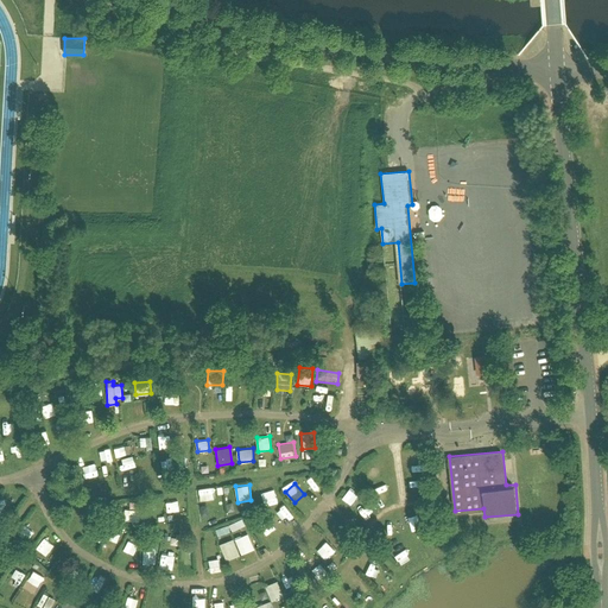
[(214,487),(200,488),(201,498),(215,496),(214,487)]
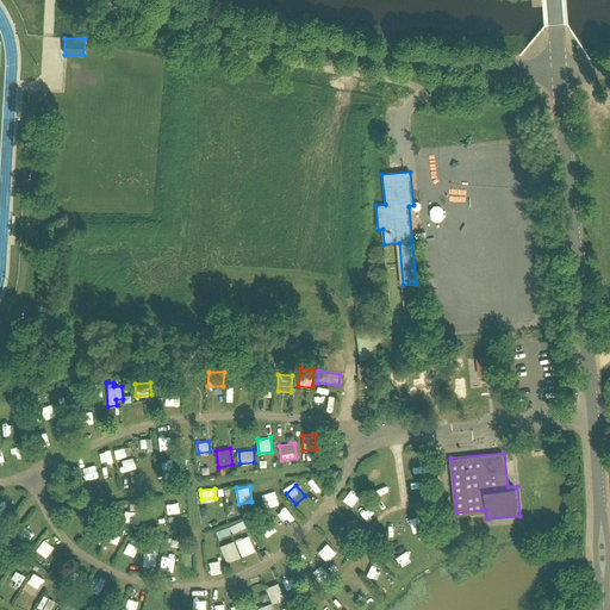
[(167,504),(168,515),(181,512),(179,502),(167,504)]
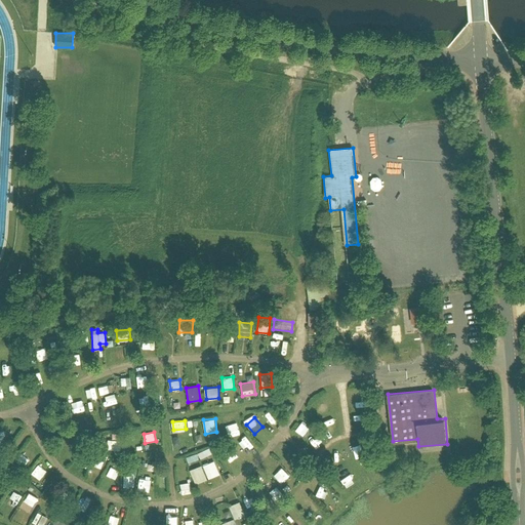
[(235,446),(247,440),(245,435),(233,441),(235,446)]
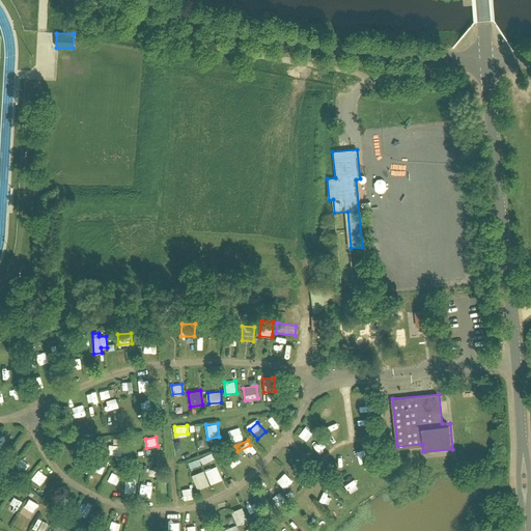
[(121,455),(121,445),(108,445),(108,455),(121,455)]
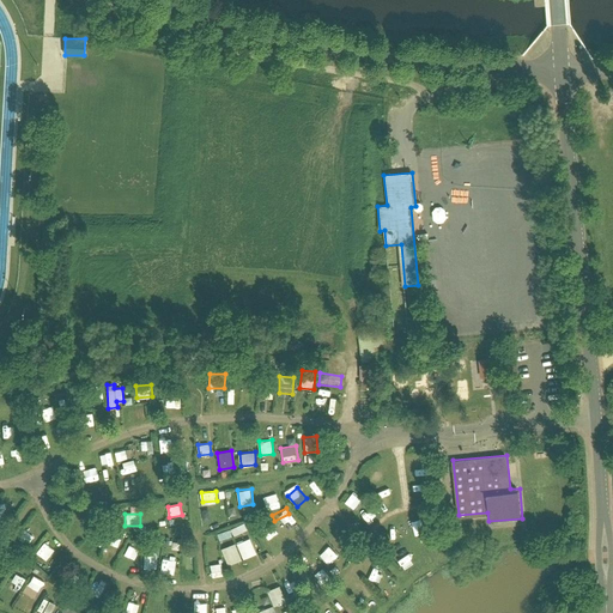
[(220,542),(248,529),(244,522),(217,535),(220,542)]
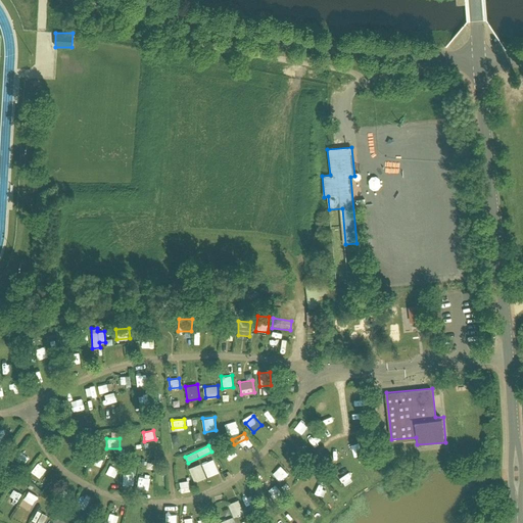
[(202,462),(206,477),(218,474),(215,459),(202,462)]
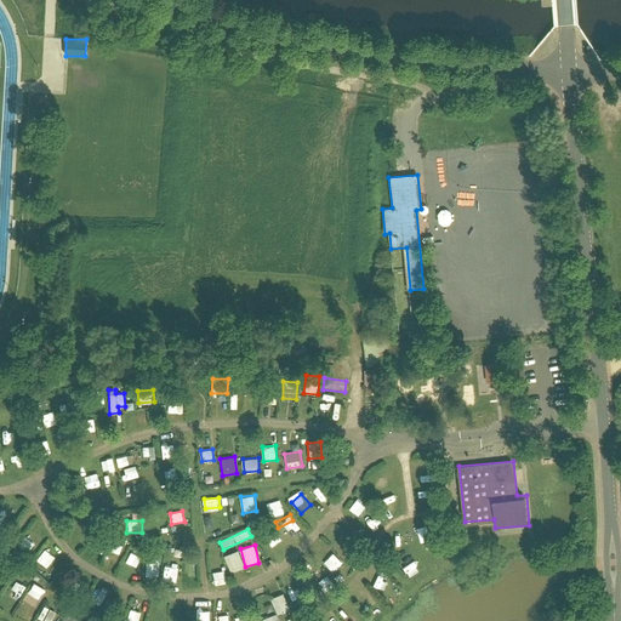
[(118,564),(126,553),(115,546),(107,557),(118,564)]
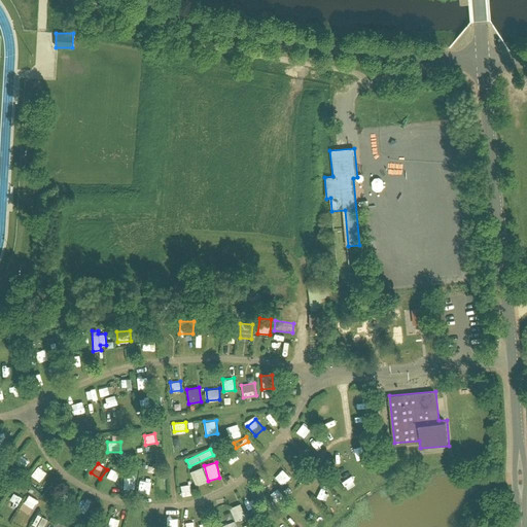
[(202,466),(190,471),(196,487),(208,482),(202,466)]
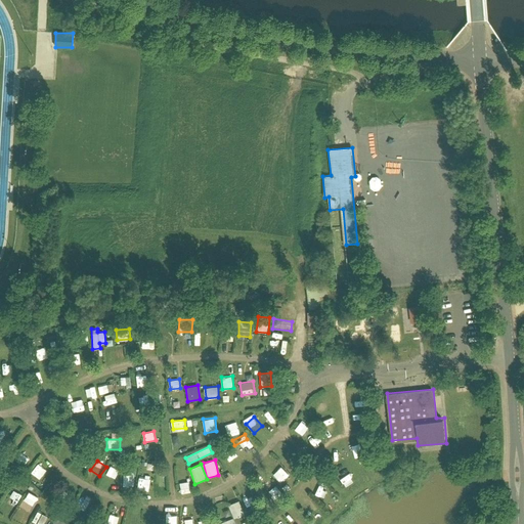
[(38,465),(31,474),(40,480),(47,471),(38,465)]
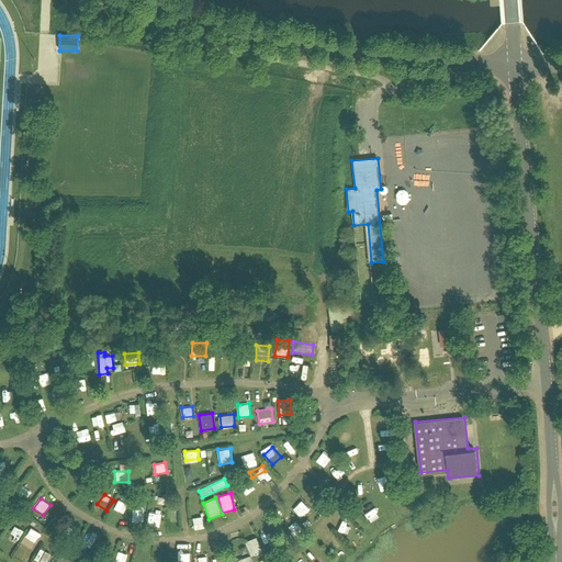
[(303,501),(293,506),(300,517),(310,510),(303,501)]
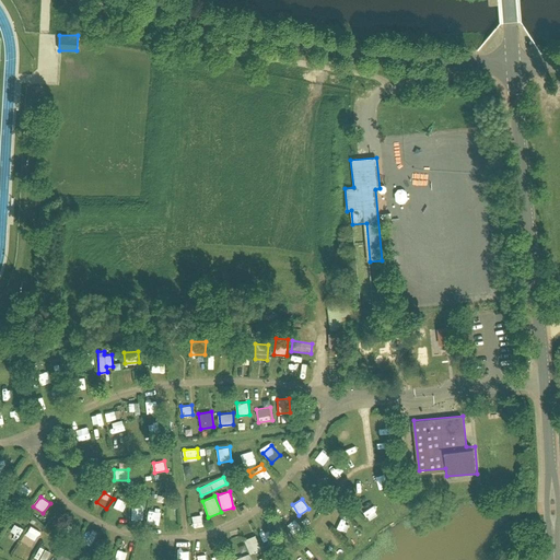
[(131,521),(143,521),(143,508),(131,508),(131,521)]
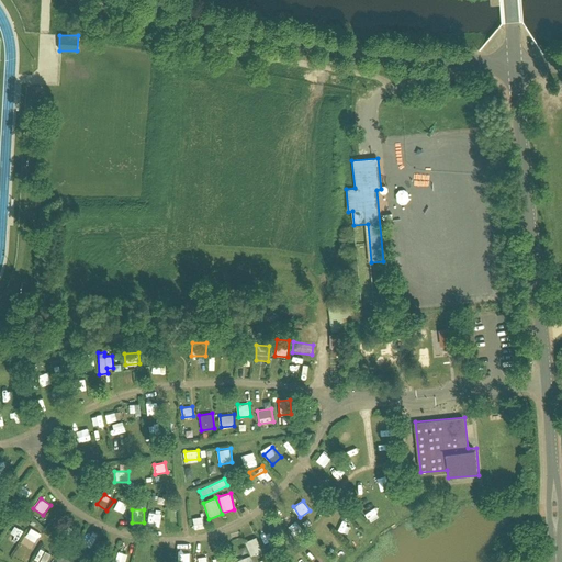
[(159,528),(161,513),(149,512),(147,526),(159,528)]
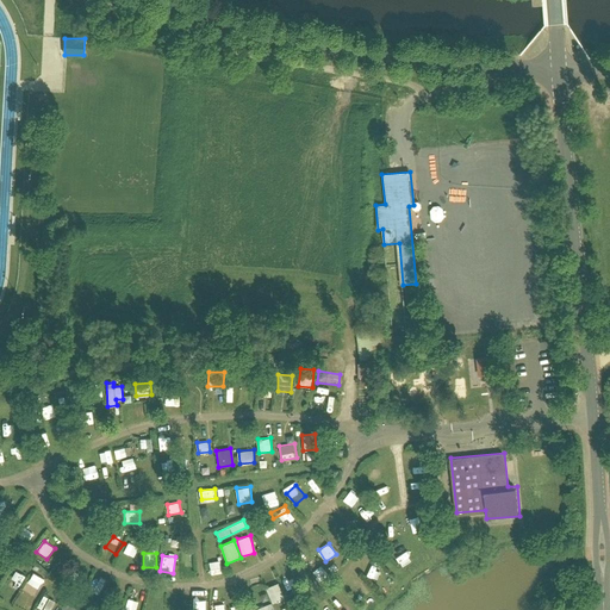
[(32,576),(27,586),(39,591),(44,582),(32,576)]
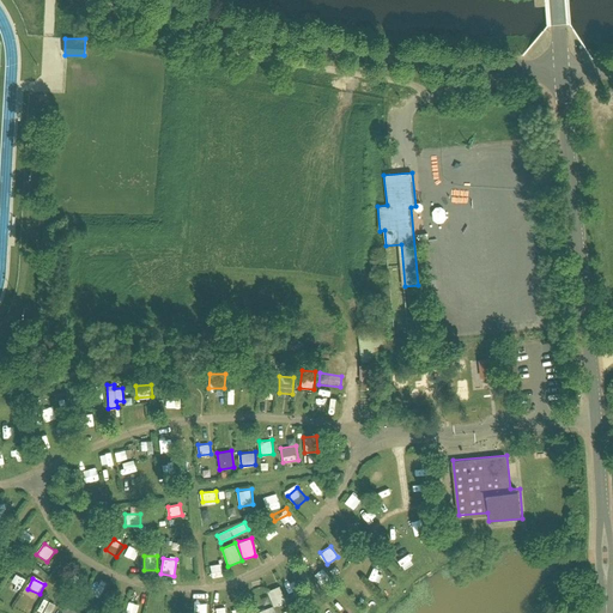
[(272,606),(285,602),(280,587),(268,590),(272,606)]
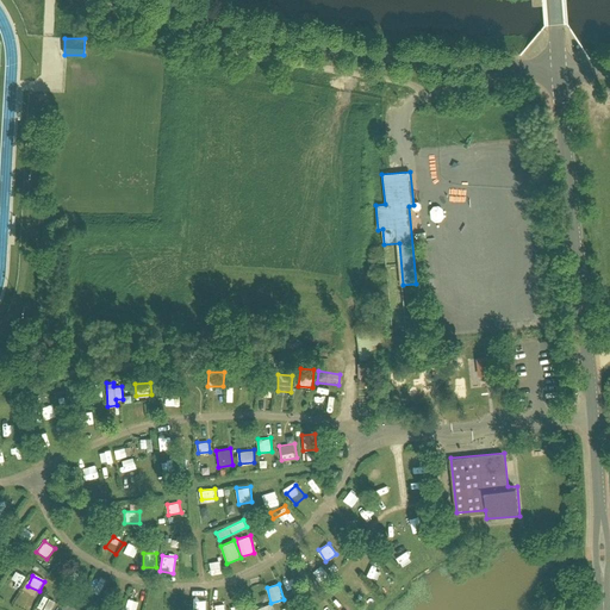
[(42,598),(37,609),(51,609),(54,603),(42,598)]
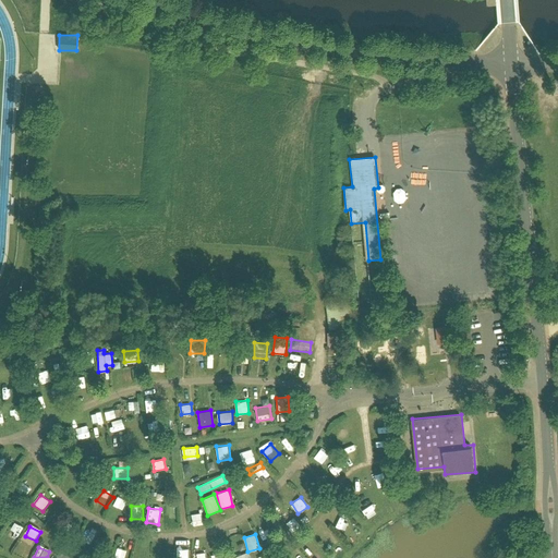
[(177,548),(177,557),(189,557),(189,548),(177,548)]
